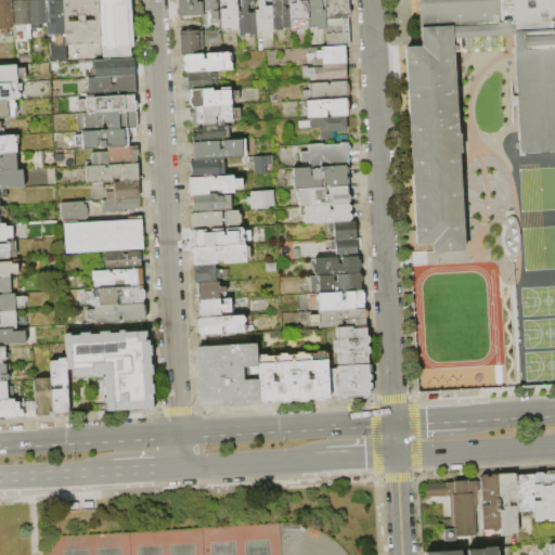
[(0,0),(13,0),(13,1),(14,24),(12,24),(12,29),(8,29),(8,33),(5,33),(5,35),(1,35),(1,30),(0,30),(0,0)]
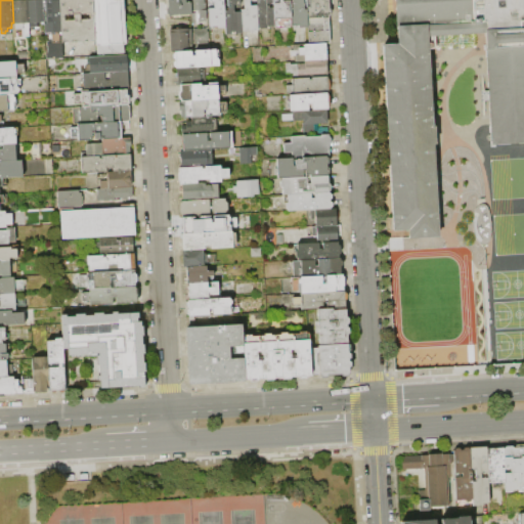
[(27,1),(43,0),(45,24),(38,24),(38,28),(30,28),(30,25),(29,25),(27,1)]
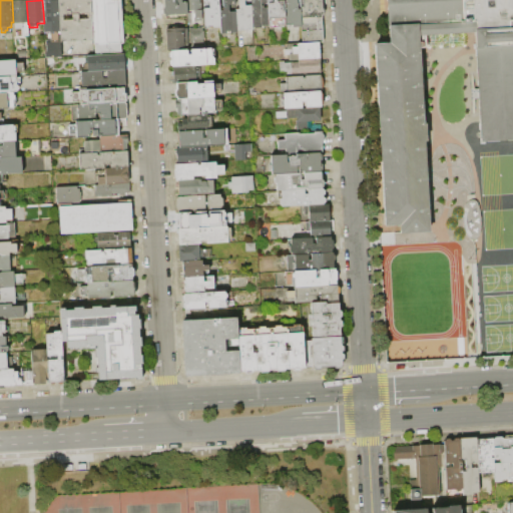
[(59,0),(62,43),(62,58),(46,59),(46,54),(48,54),(47,42),(51,42),(51,33),(44,33),(44,23),(42,0),(59,0)]
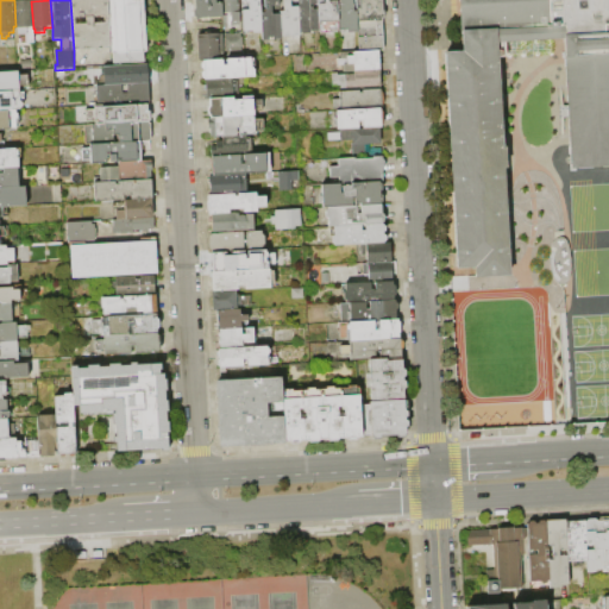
[(107,0),(111,49),(74,51),(70,0),(107,0)]
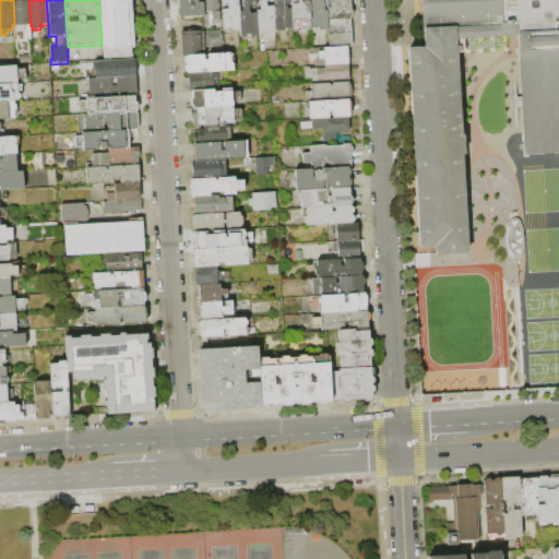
[(103,48),(102,48),(102,45),(98,0),(131,0),(133,47),(131,47),(103,48)]
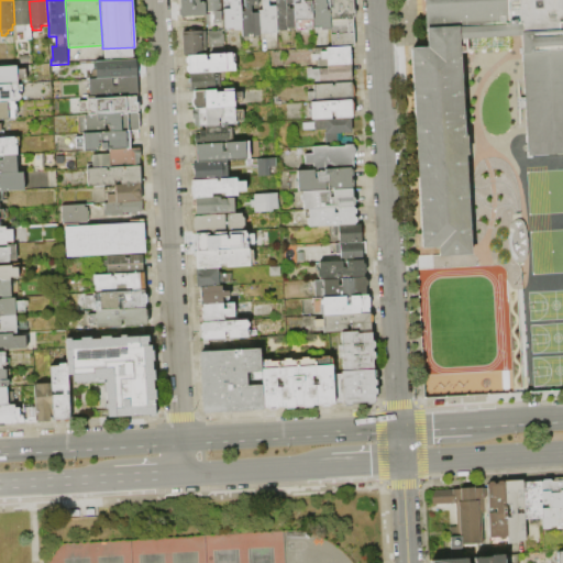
[(206,0),(207,13),(207,17),(181,18),(181,17),(179,15),(179,10),(181,8),(180,0),(206,0)]
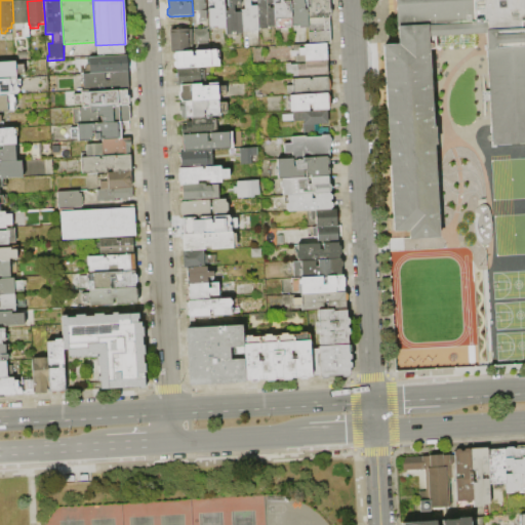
[(205,0),(207,22),(199,23),(199,11),(193,12),(192,0),(205,0)]
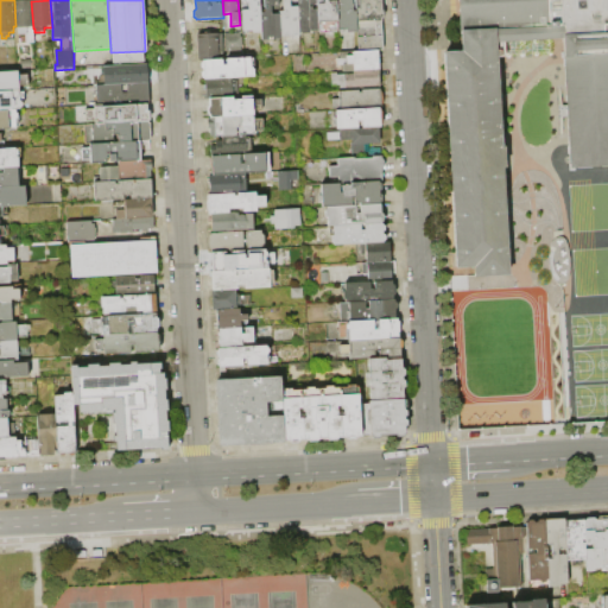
[(242,31),(240,0),(259,0),(261,31),(259,33),(254,33),(253,31),(242,31)]
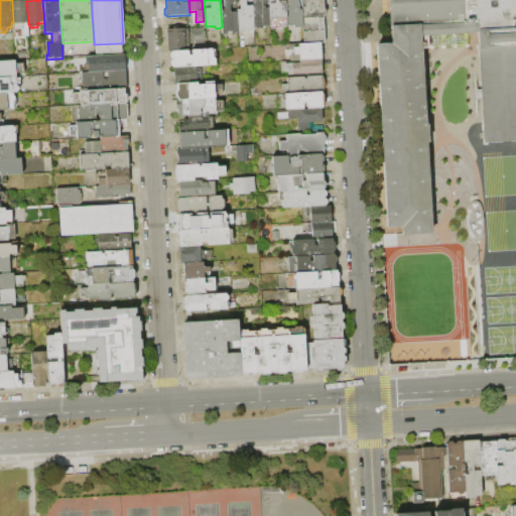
[(237,0),(239,31),(239,33),(223,34),(222,26),(220,0),(237,0)]
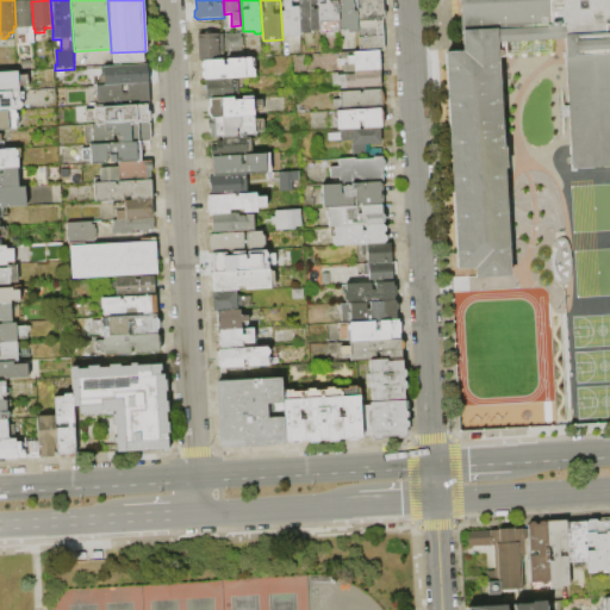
[(298,0),(300,32),(300,36),(282,37),(280,0),(298,0)]
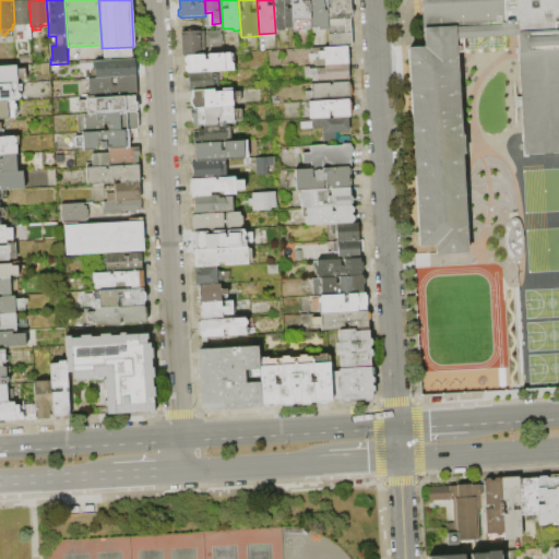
[(290,0),(293,28),(285,28),(286,32),(277,32),(276,30),(275,30),(273,0),(290,0)]
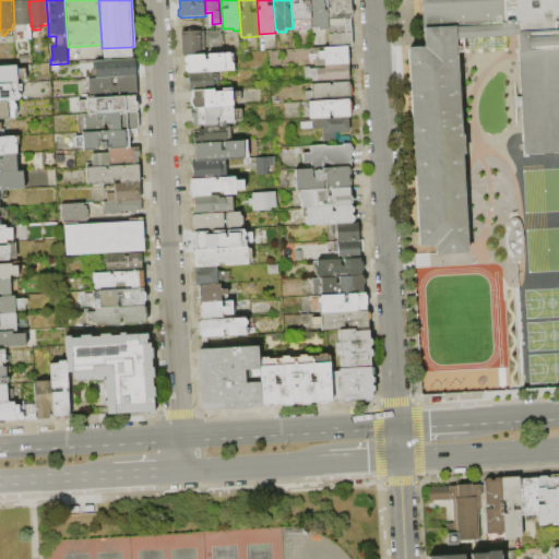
[(309,0),(311,27),(304,28),(304,31),(294,31),(293,28),(290,0),(309,0)]
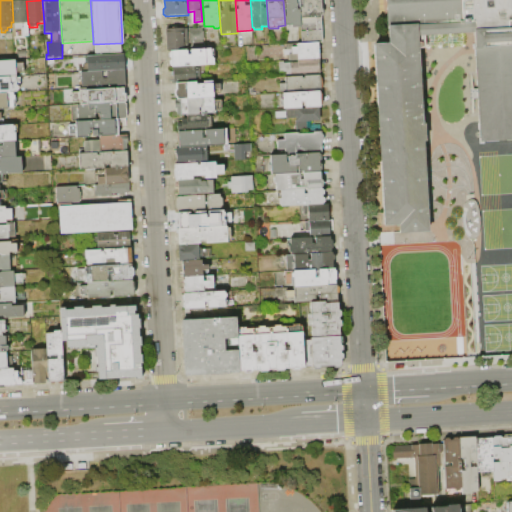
[(299,0),(301,27),(292,27),(292,25),(285,25),(283,0),(299,0)]
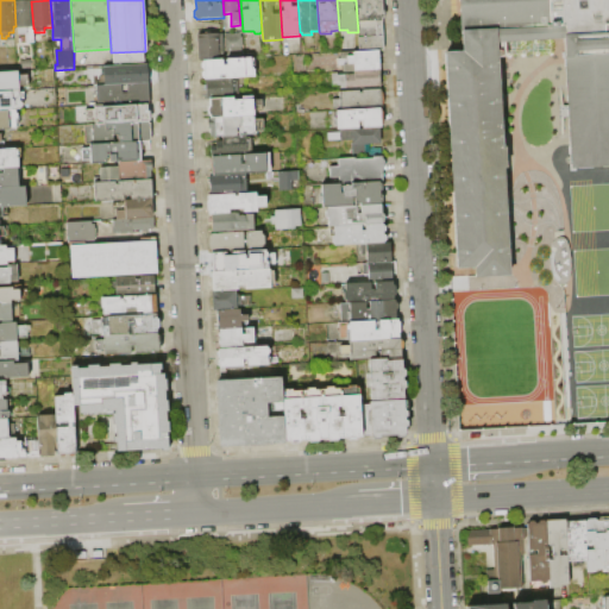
[(380,51),(359,52),(358,32),(356,0),(381,0),(382,11),(384,12),(384,17),(383,18),(385,51),(380,51)]
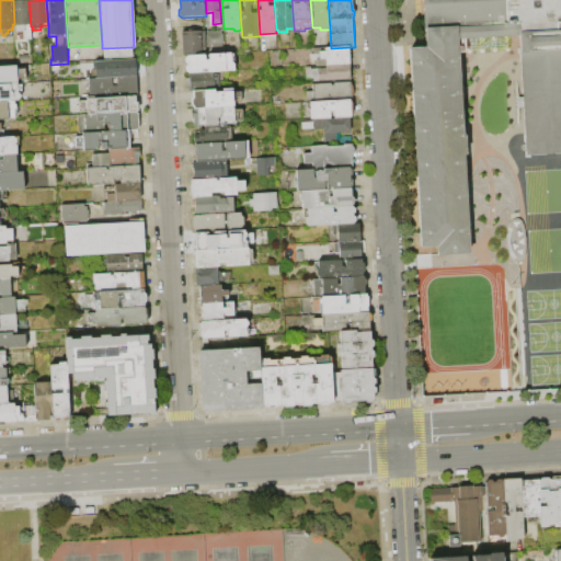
[(470,254),(438,256),(437,247),(421,248),(409,48),(425,47),(422,0),(560,0),(560,153),(552,155),(550,155),(526,156),(519,36),(467,39),(467,52),(459,53),(470,254)]
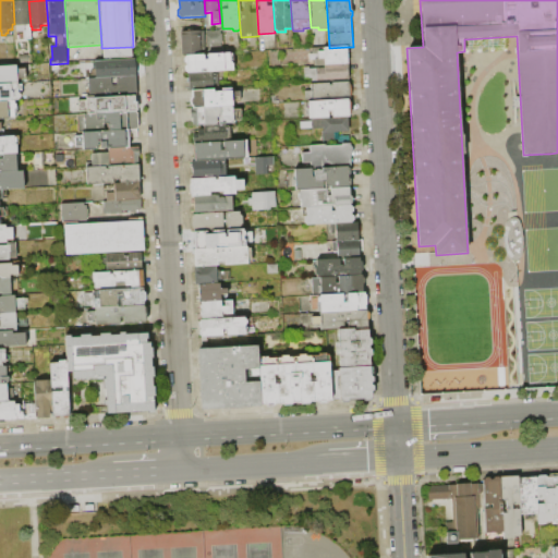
[(14,24),(13,1),(28,1),(31,26),(25,26),(25,32),(17,33),(17,26),(14,26),(14,24)]
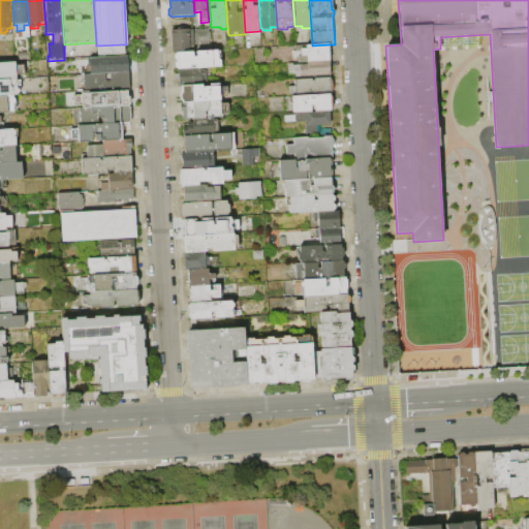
[(195,29),(210,28),(211,51),(196,52),(195,29)]
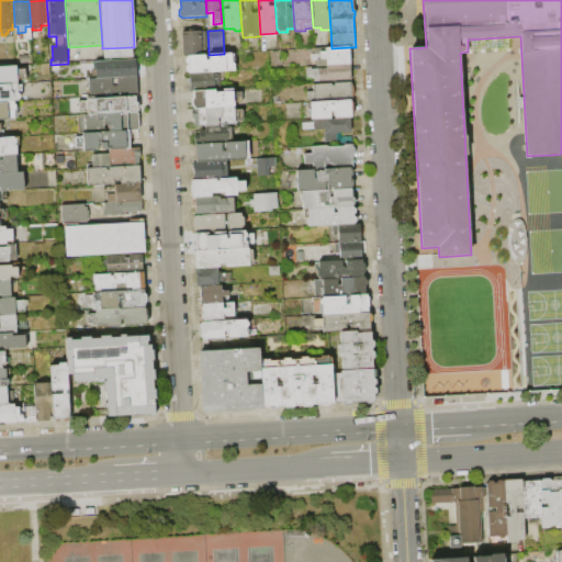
[(182,32),(201,31),(201,32),(206,32),(208,54),(203,54),(203,55),(184,56),(182,32)]
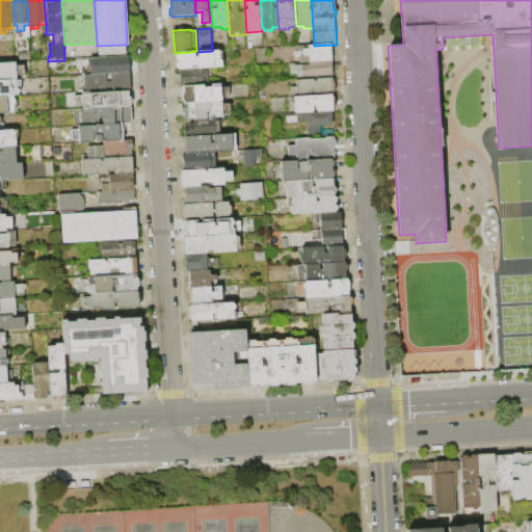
[(99,55),(98,46),(125,45),(125,54),(99,55)]
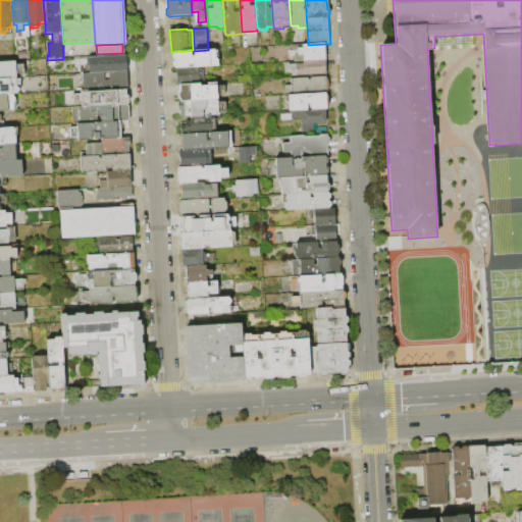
[(296,62),(295,57),(291,57),(291,51),(293,51),(292,46),(308,45),(325,44),(326,60),(296,62)]
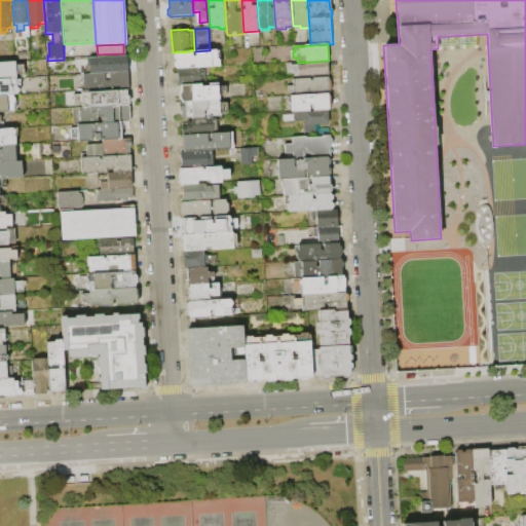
[(178,69),(175,67),(175,63),(177,61),(174,60),(174,55),(176,52),(195,51),(210,50),(217,50),(218,59),(220,61),(220,67),(200,68),(178,69)]
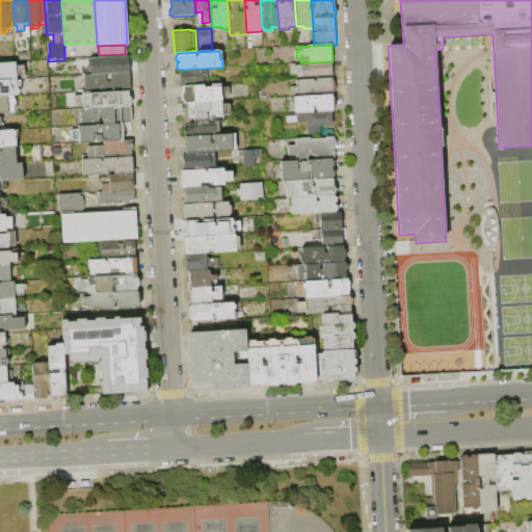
[(102,58),(129,56),(130,73),(103,74),(102,58)]
